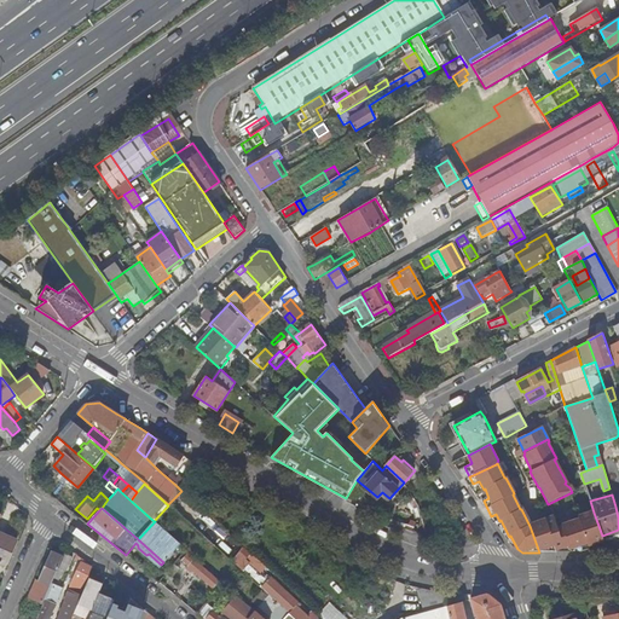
[(97,508),(87,519),(90,521),(99,510),(97,508)]
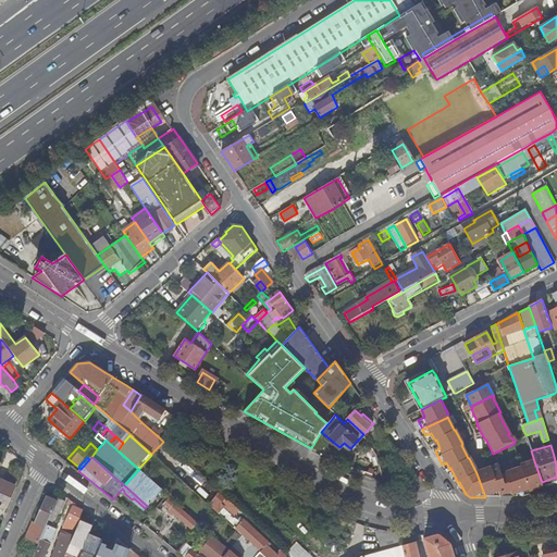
[(350,457),(346,469),(371,479),(376,467),(350,457)]
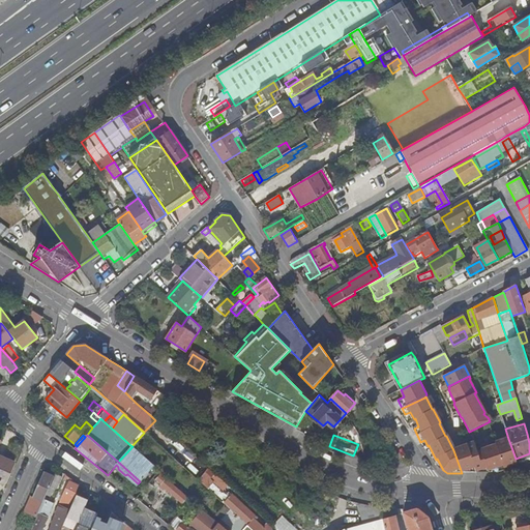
[(476,454),(470,458),(476,473),(488,473),(487,469),(494,467),(496,472),(504,469),(504,472),(512,470),(510,465),(518,463),(516,459),(508,439),(495,446),(479,451),(480,453),(476,454)]
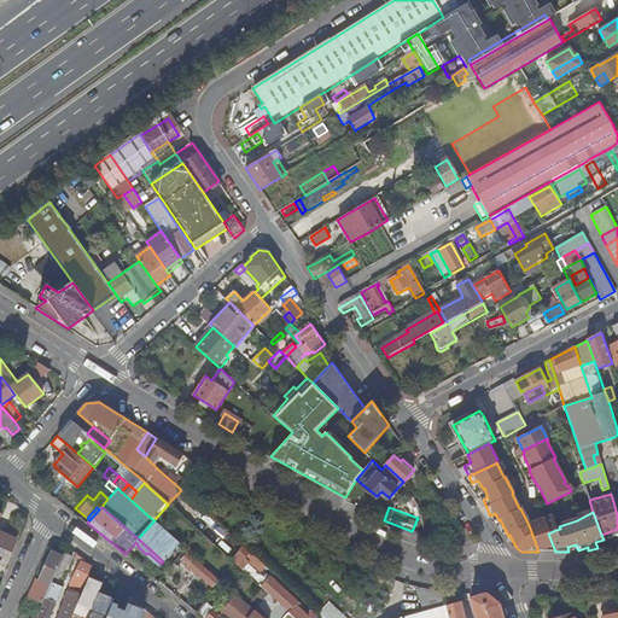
[(548,534),(555,530),(551,517),(542,520),(548,534)]
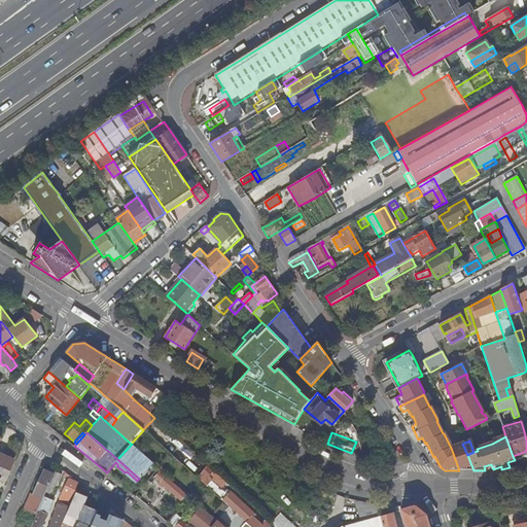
[(139,479),(152,462),(132,444),(117,459),(139,479)]
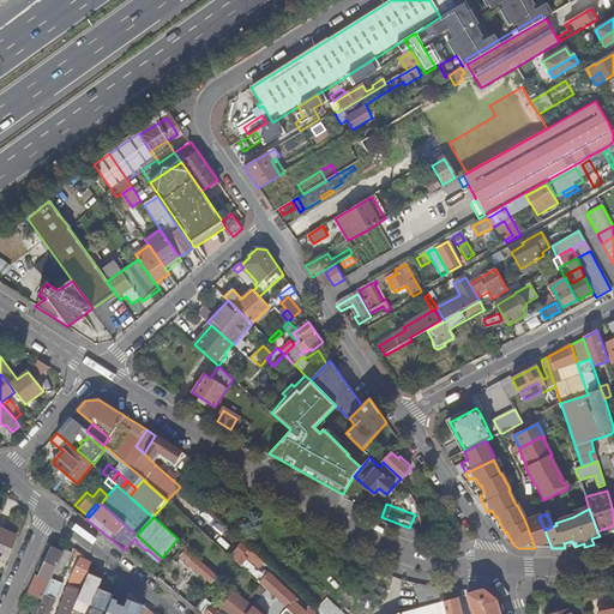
[(17,536),(0,529),(0,558),(6,561),(17,536)]
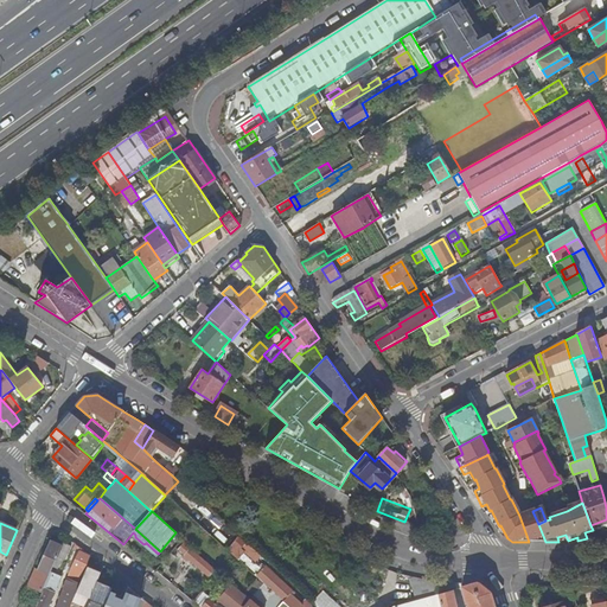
[(238,561),(248,550),(250,548),(238,537),(227,550),(238,561)]
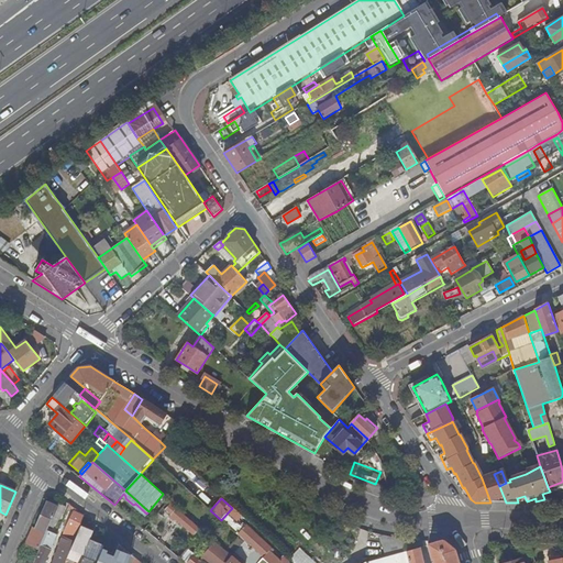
[(25,551),(36,555),(46,533),(46,532),(57,507),(46,503),(35,528),(43,531),(37,544),(30,542),(25,551)]
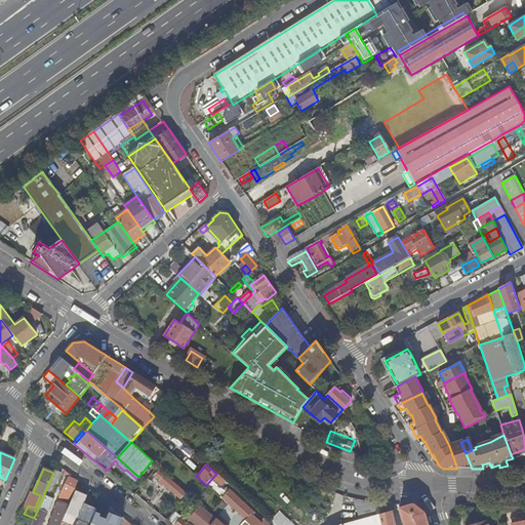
[(159,480),(163,483),(184,500),(189,495),(159,470),(155,475),(160,479),(159,480)]
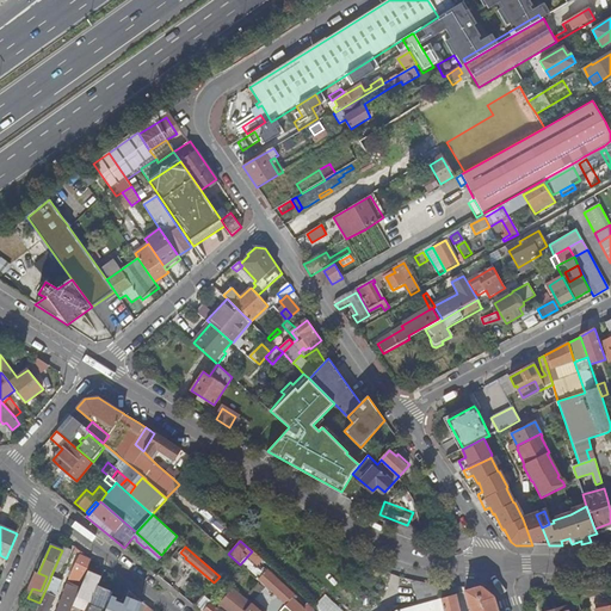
[(72,550),(65,548),(57,562),(66,566),(72,550)]
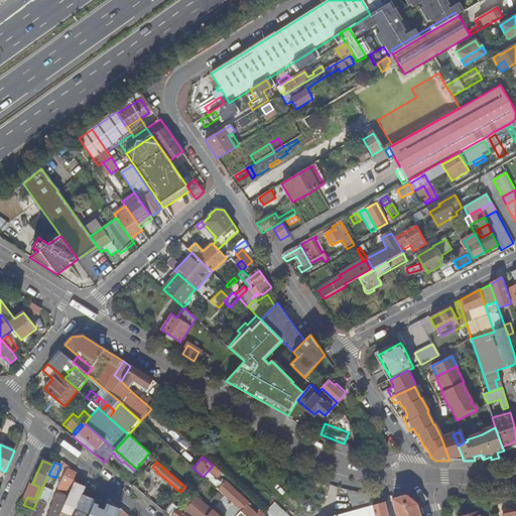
[(210,483),(215,478),(219,474),(211,468),(203,477),(210,483)]
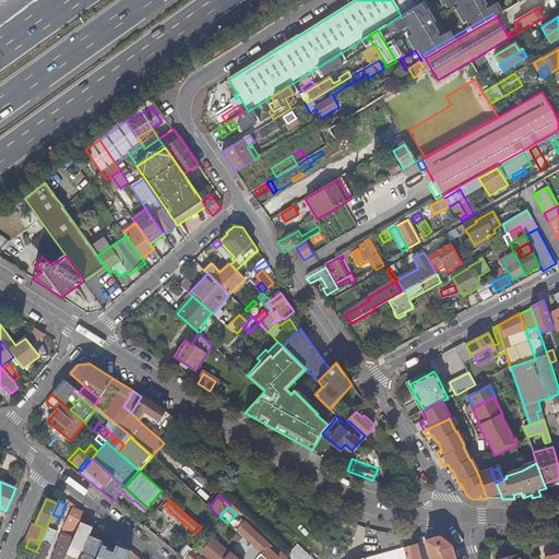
[(45,558),(56,534),(46,530),(36,551),(32,558),(64,558),(66,556),(81,521),(80,520),(83,512),(73,508),(51,558),(45,558)]
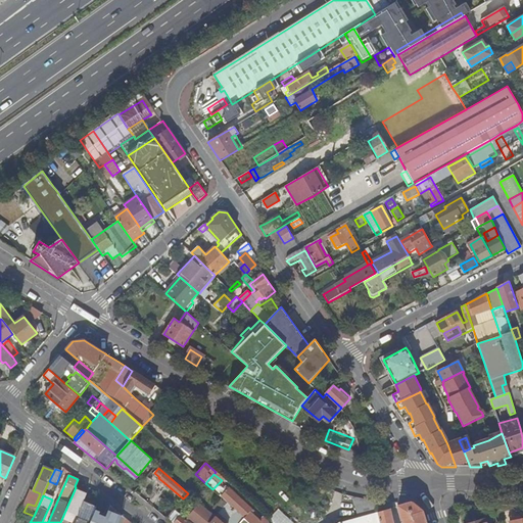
[(151,480),(147,477),(144,480),(142,483),(146,486),(151,480)]
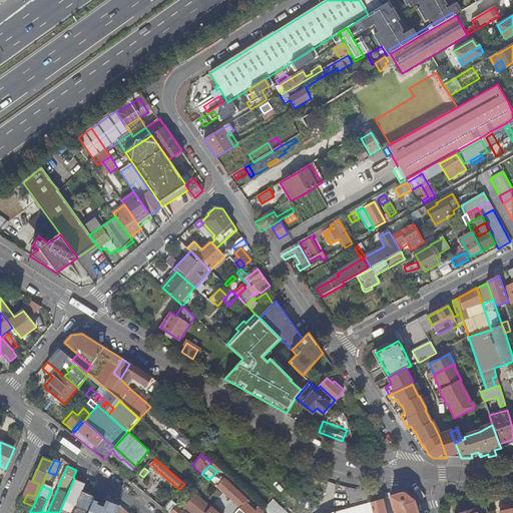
[(217,480),(213,475),(208,480),(213,485),(217,480)]
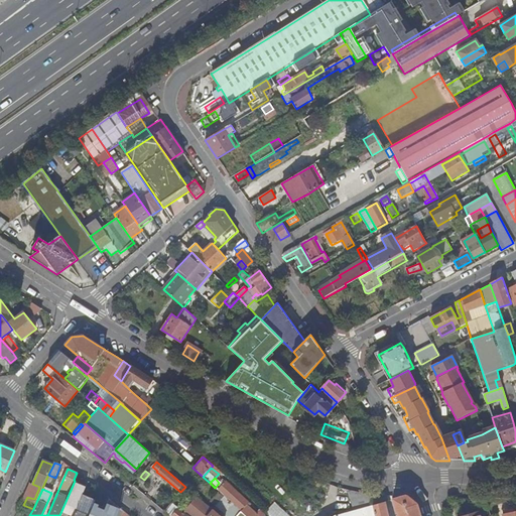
[(69,515),(72,509),(76,511),(76,510),(81,499),(79,499),(85,485),(75,481),(60,513),(67,515),(69,515)]
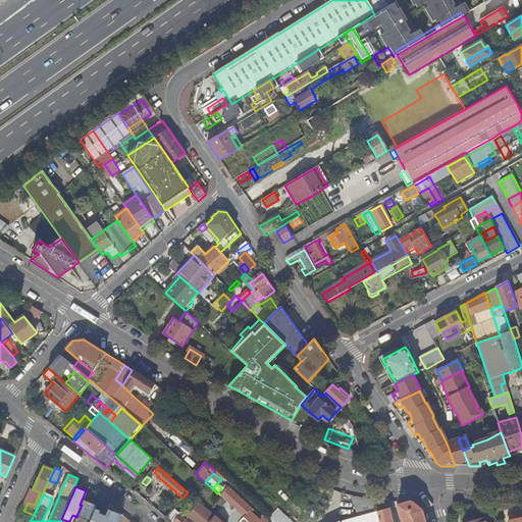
[(251,511),(253,509),(229,487),(222,496),(245,517),(249,521),(267,521),(268,521),(262,516),(259,519),(251,511)]
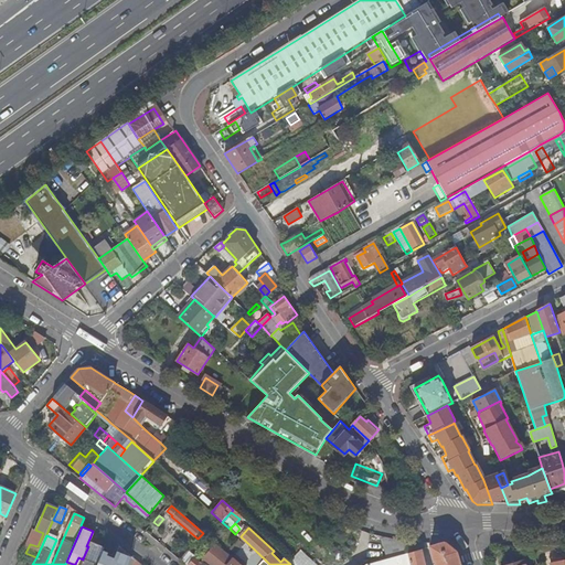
[(106,543),(92,537),(88,546),(83,558),(93,562),(97,553),(102,555),(102,554),(103,551),(104,550),(106,543)]
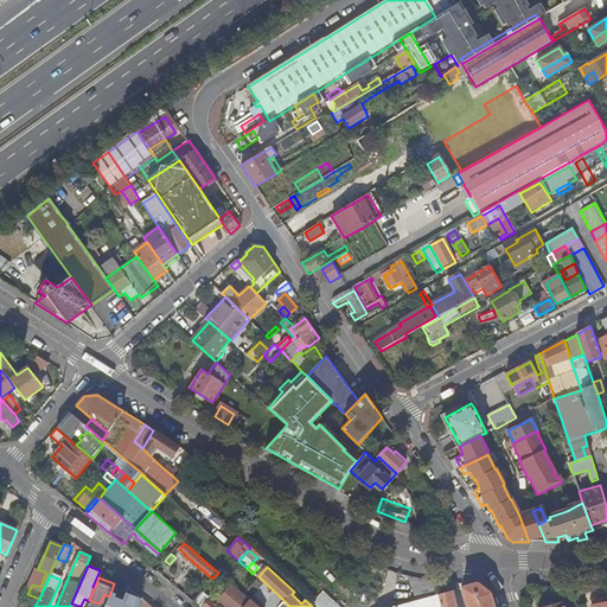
[(248,589),(254,595),(264,583),(259,579),(248,589)]
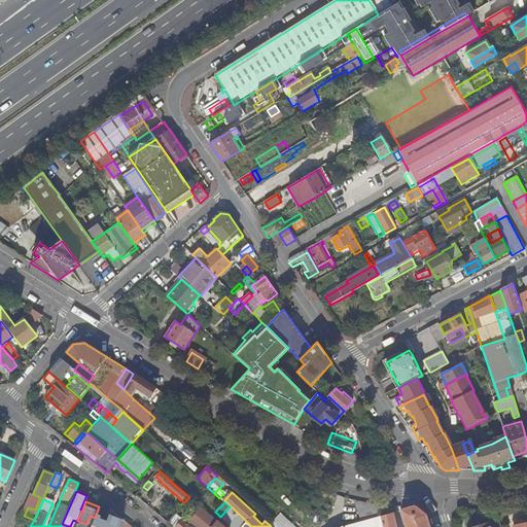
[(173,515),(182,506),(179,503),(170,512),(173,515)]
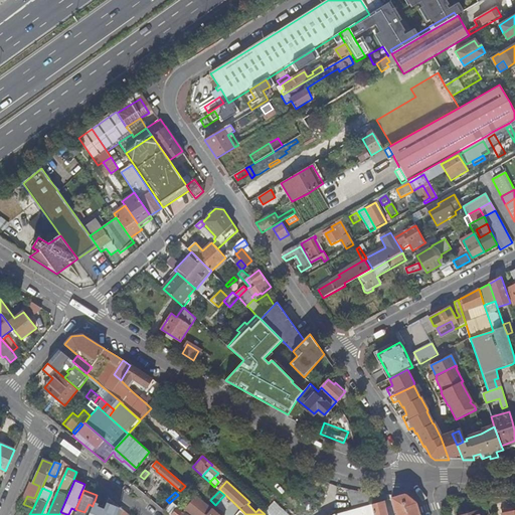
[(348,492),(352,510),(371,504),(369,493),(348,492)]
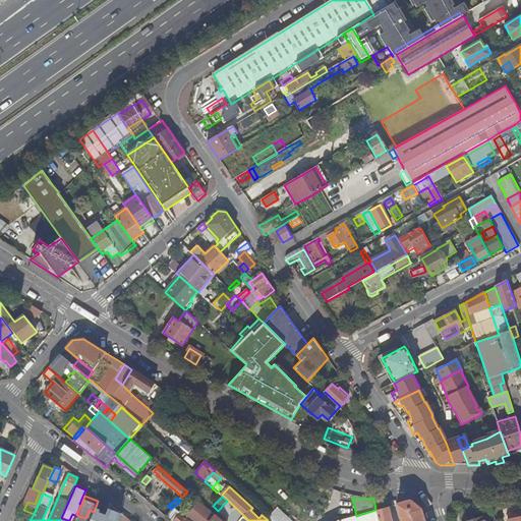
[(194,520),(213,520),(217,516),(200,501),(188,516),(194,520)]
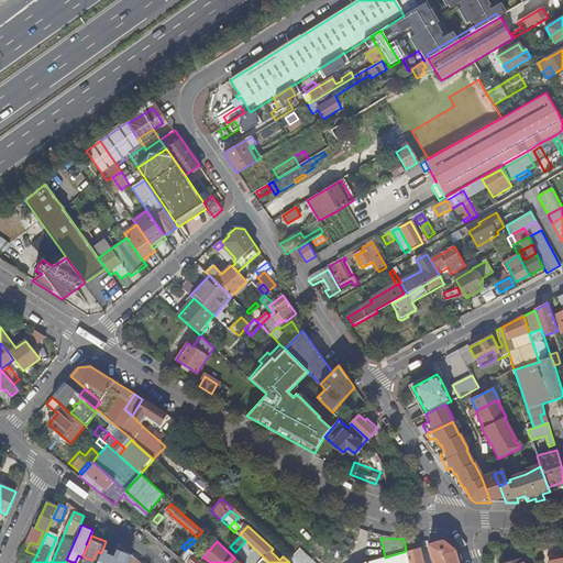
[(267,562),(245,541),(235,552),(247,562),(267,562)]
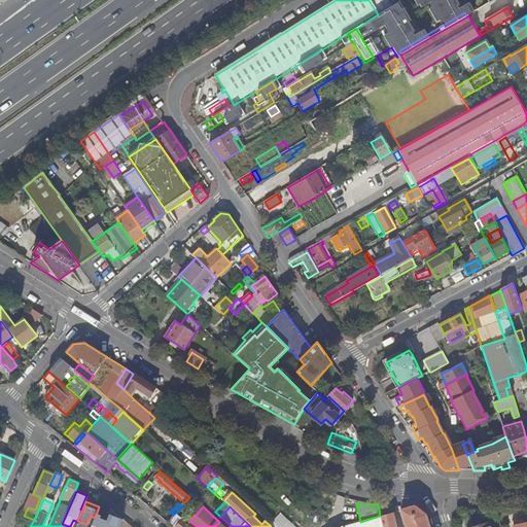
[(428,526),(425,516),(416,507),(413,507),(402,511),(402,514),(401,514),(403,526),(407,526),(406,526),(428,526)]
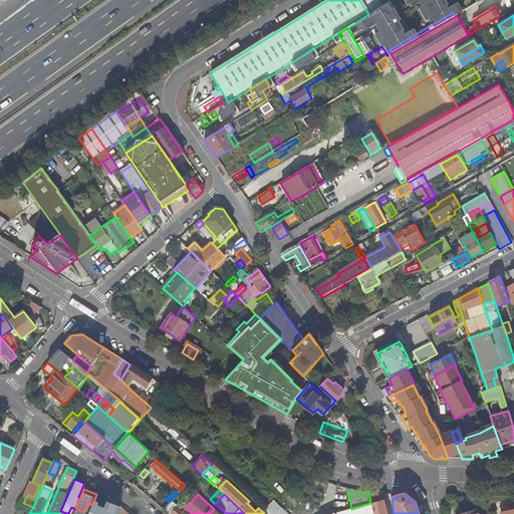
[(116,513),(119,506),(110,498),(108,497),(104,506),(93,501),(92,504),(92,505),(88,513),(116,513)]
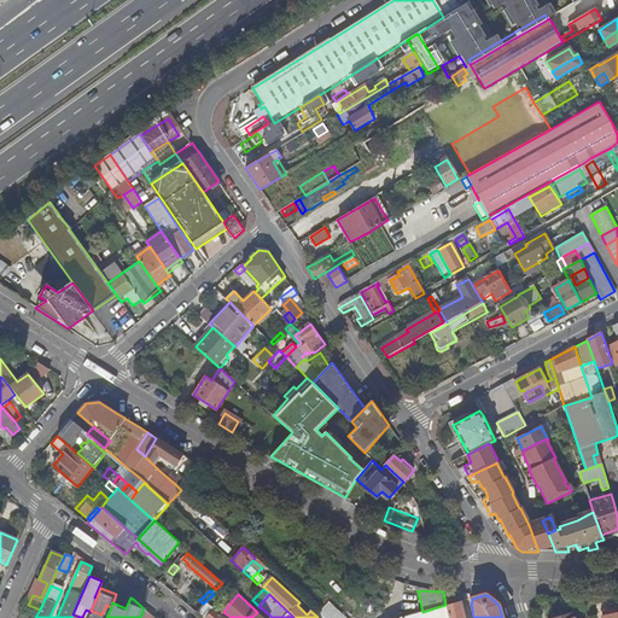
[(225,617),(209,605),(208,600),(197,612),(204,617),(225,617)]
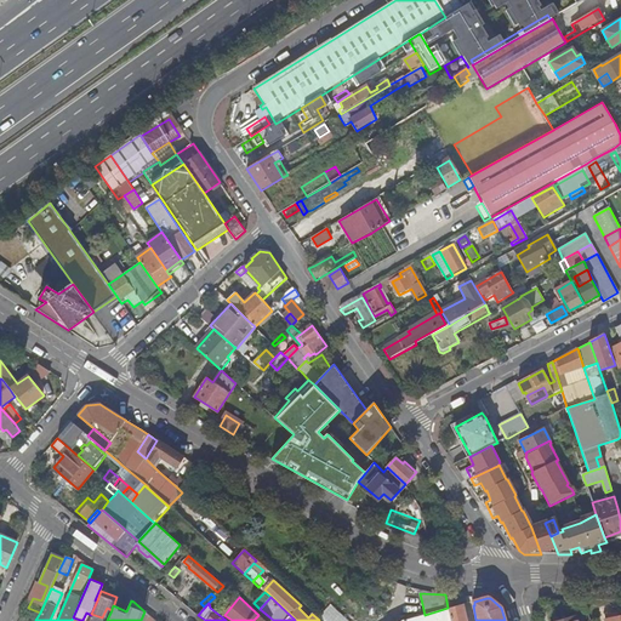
[(465,620),(461,604),(448,608),(450,620),(465,620)]
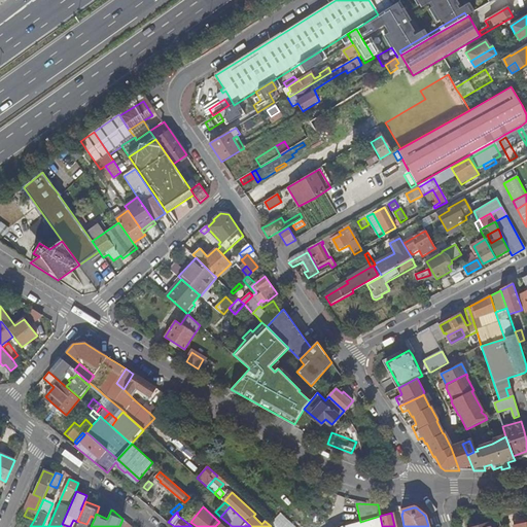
[(294,526),(280,514),(272,524),(275,526),(294,526)]
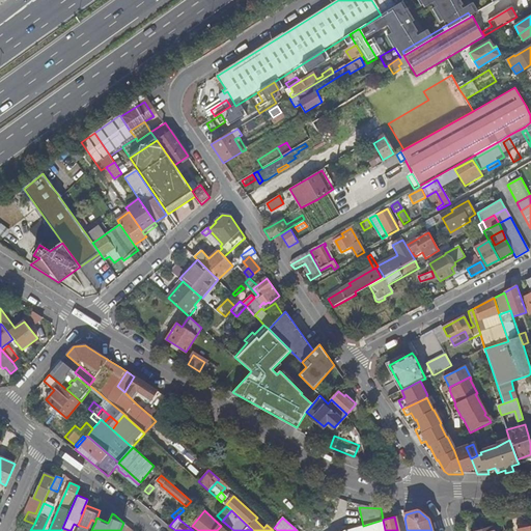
[(363,526),(345,530),(344,530),(385,530),(383,520),(363,526)]
